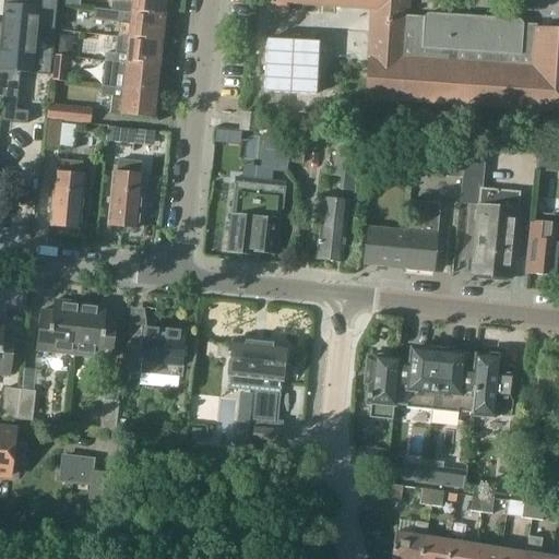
[(0,0),(0,97),(3,98),(2,110),(15,111),(20,71),(50,74),(57,0),(0,0)]
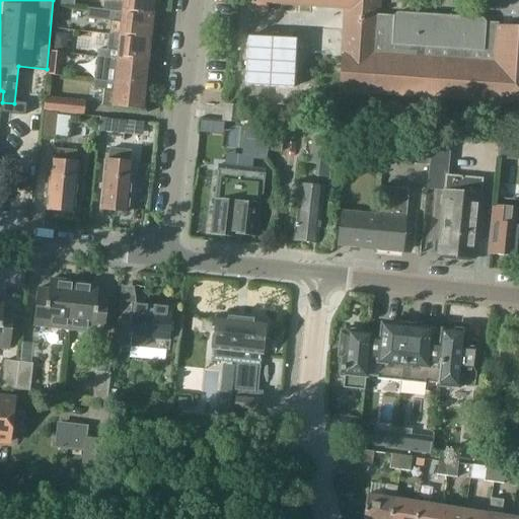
[(105,10),(153,15),(154,0),(124,0),(124,2),(105,2),(105,10)]
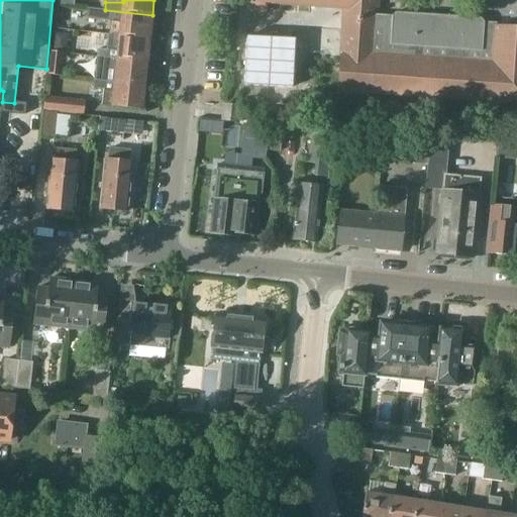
[(378,14),(379,0),(249,0),(250,1),(253,1),(252,9),(266,10),(267,2),(346,7),(340,90),(516,102),(516,26),(485,25),(486,21),(483,17),(397,12),(394,15),(378,14)]
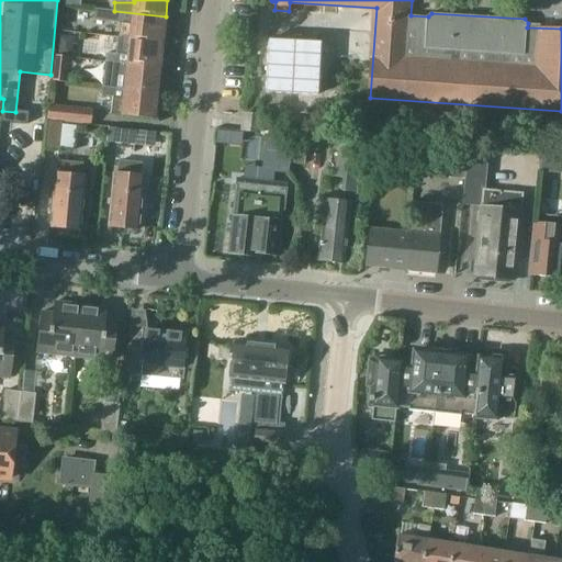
[(97,10),(96,21),(122,24),(121,38),(163,43),(166,17),(114,11),(97,10)]
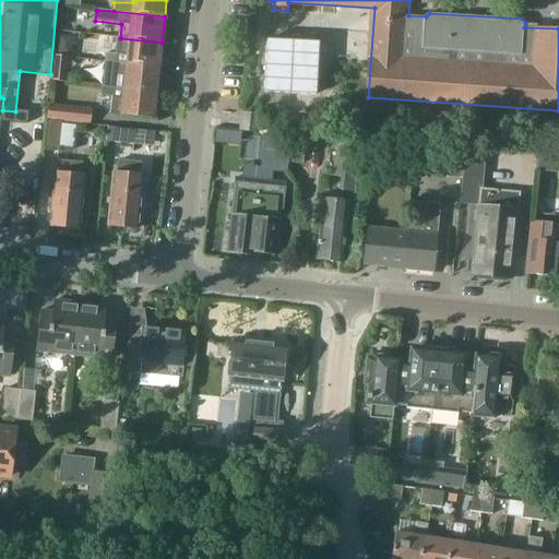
[(71,56),(73,37),(59,36),(57,55),(71,56)]
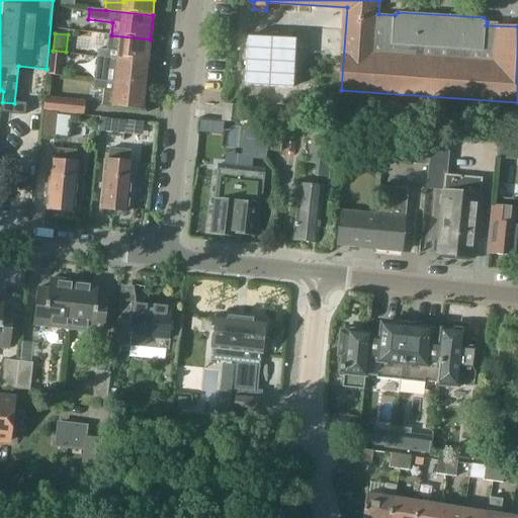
[(99,51),(98,58),(148,63),(150,39),(111,35),(109,51),(109,52),(99,51)]
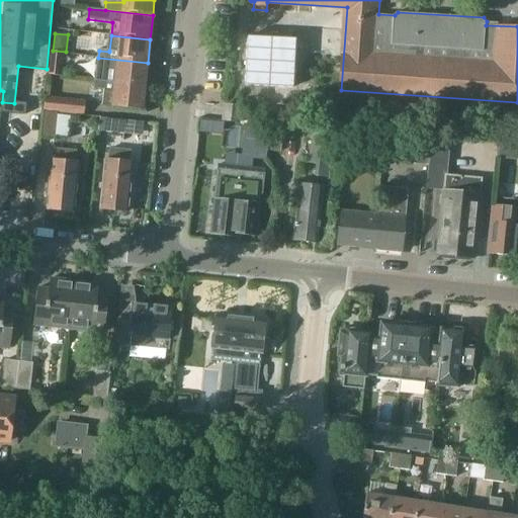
[(295,39),(248,37),(245,85),(293,87),(295,39)]
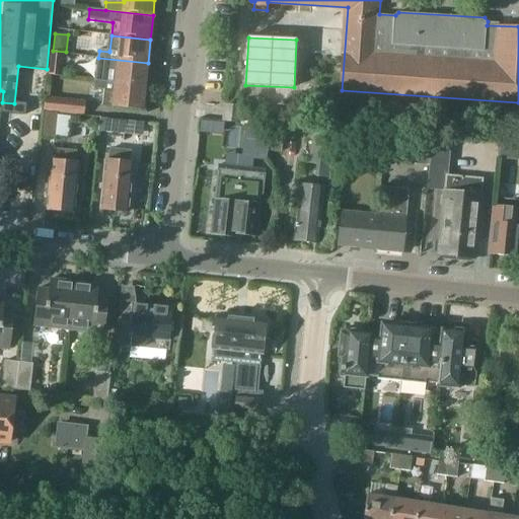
[(49,52),(47,75),(63,76),(65,53),(49,52)]
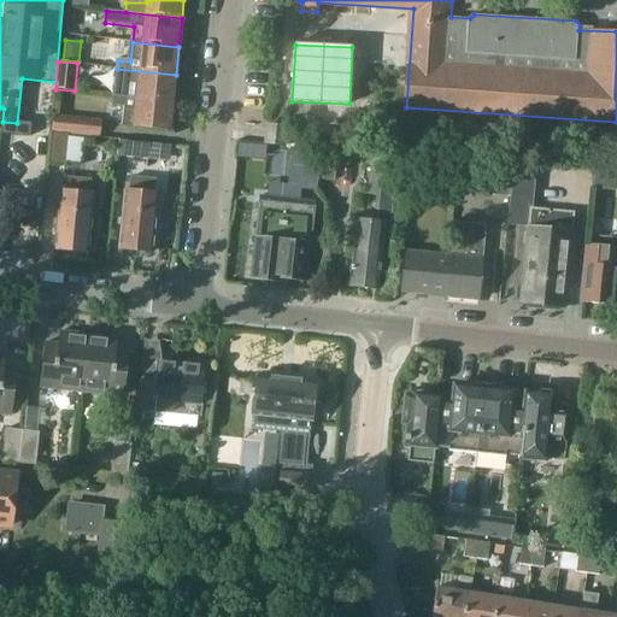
[(116,78),(113,97),(172,103),(176,75),(117,69),(116,78)]
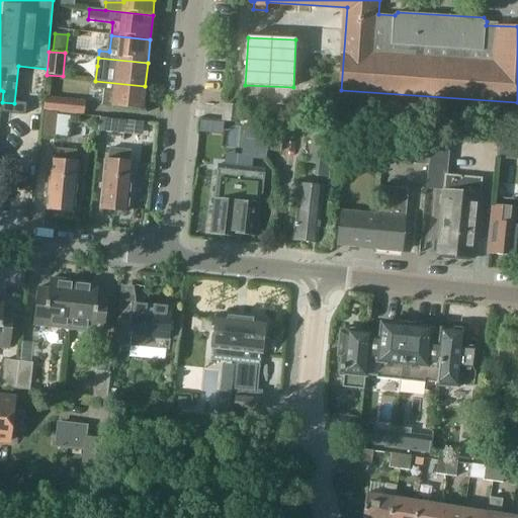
[(95,81),(95,89),(104,90),(102,106),(143,110),(145,86),(95,81)]
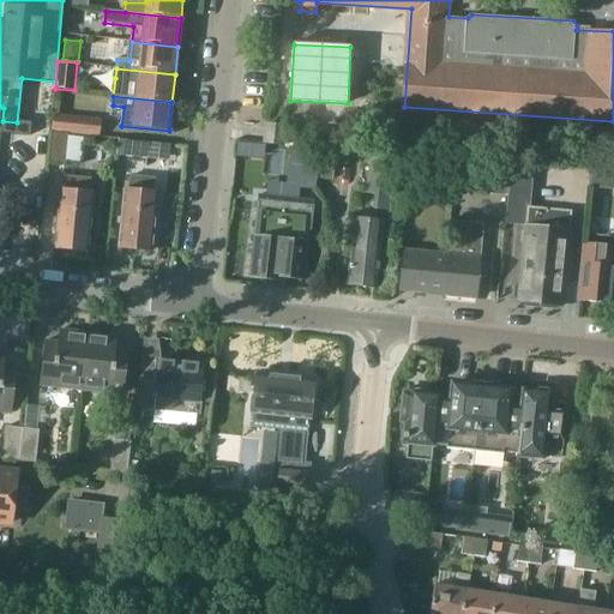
[(101,137),(102,121),(55,115),(54,132),(101,137)]
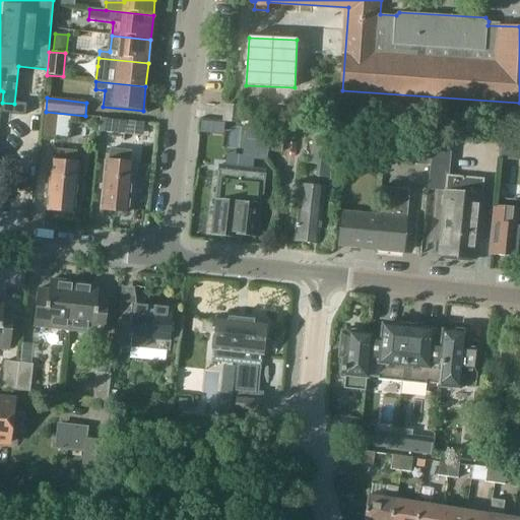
[(241,108),(228,107),(225,121),(239,122),(241,108)]
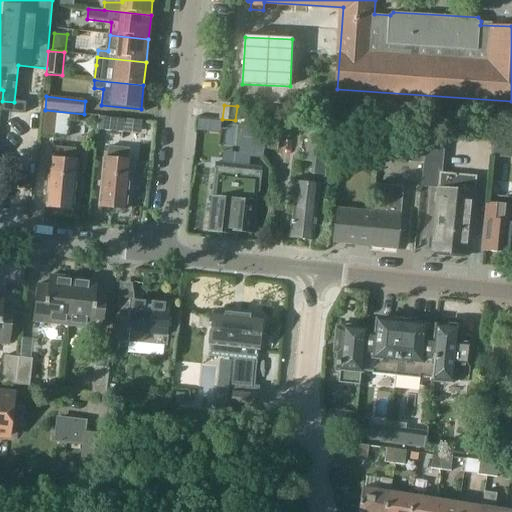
[(246,107),(245,118),(263,120),(278,122),(279,110),(265,109),(246,107)]
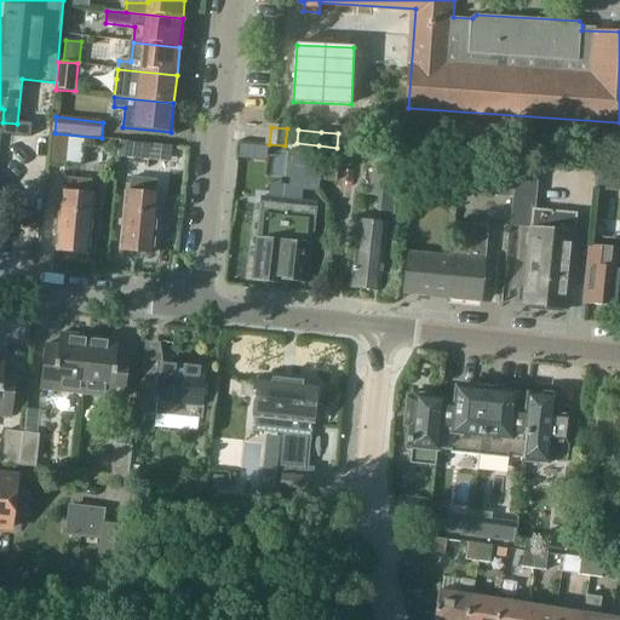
[(64,167),(68,137),(53,136),(50,166),(64,167)]
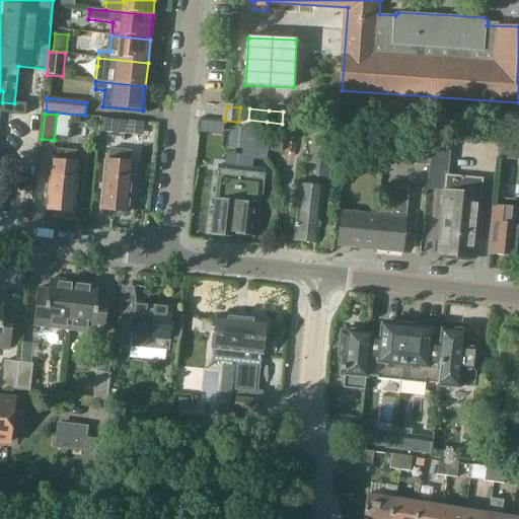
[(126,135),(127,122),(101,119),(100,133),(126,135)]
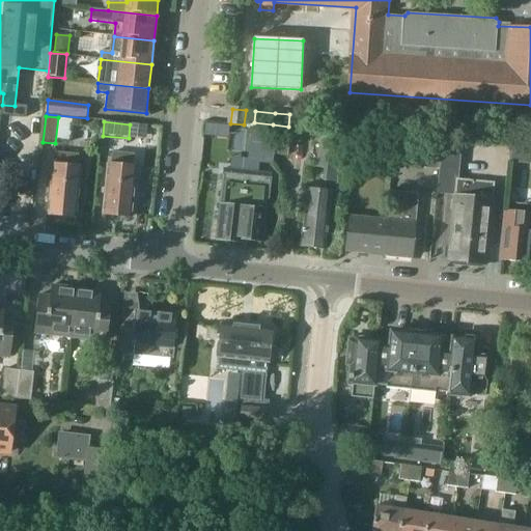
[(263,130),(262,131),(259,163),(272,164),(273,148),(276,131),(263,130)]
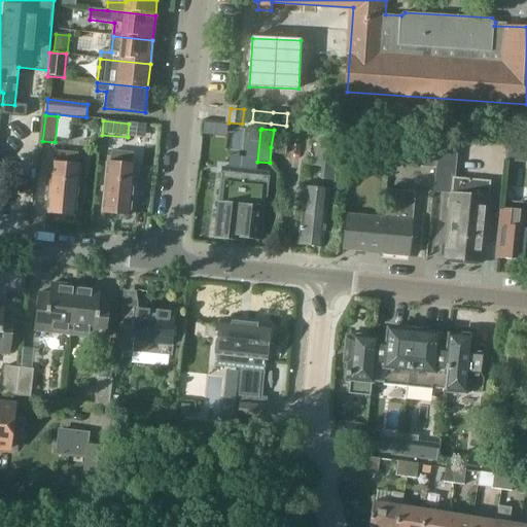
[(334,179),(340,134),(317,131),(313,165),(320,166),(319,178),(334,179)]
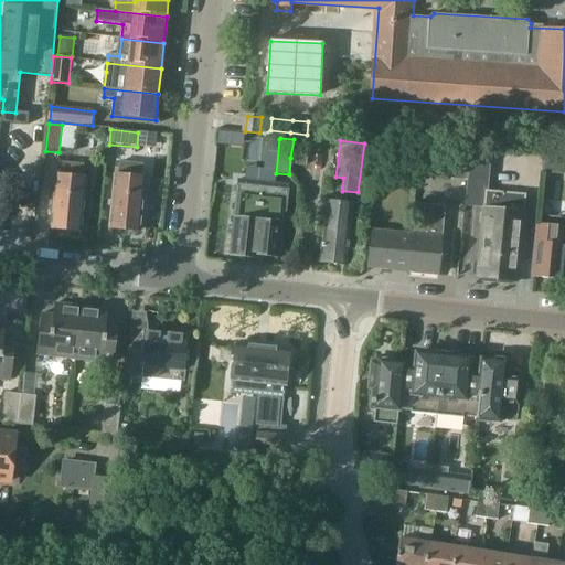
[(306,166),(309,145),(296,142),(294,163),(306,166)]
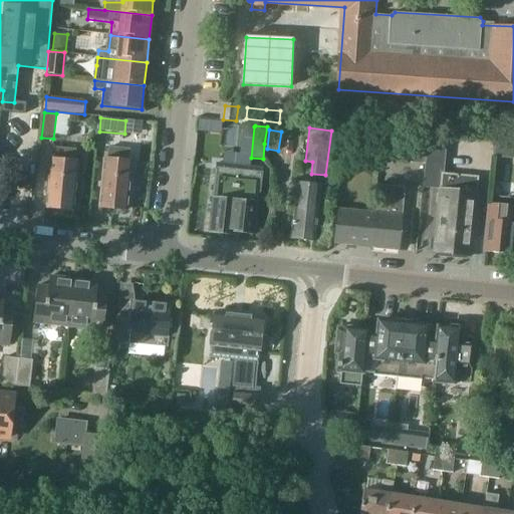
[(425,164),(428,140),(381,136),(379,160),(425,164)]
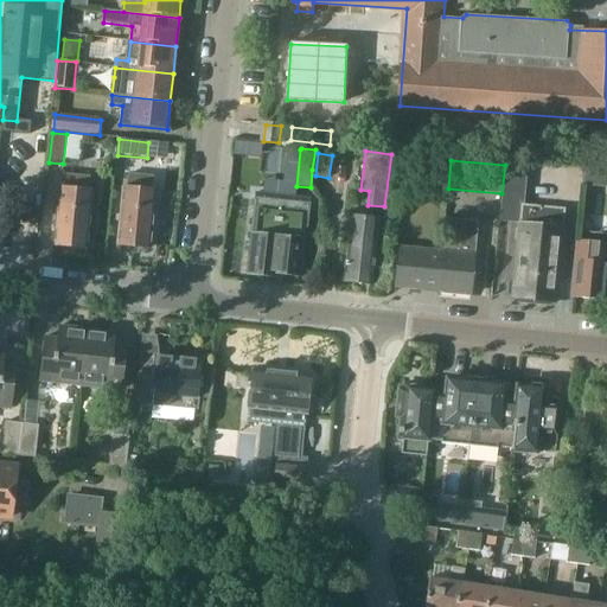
[(581,189),(582,166),(543,164),(543,168),(505,165),(502,193),(499,222),(518,224),(521,204),(564,209),(566,187),(581,189)]
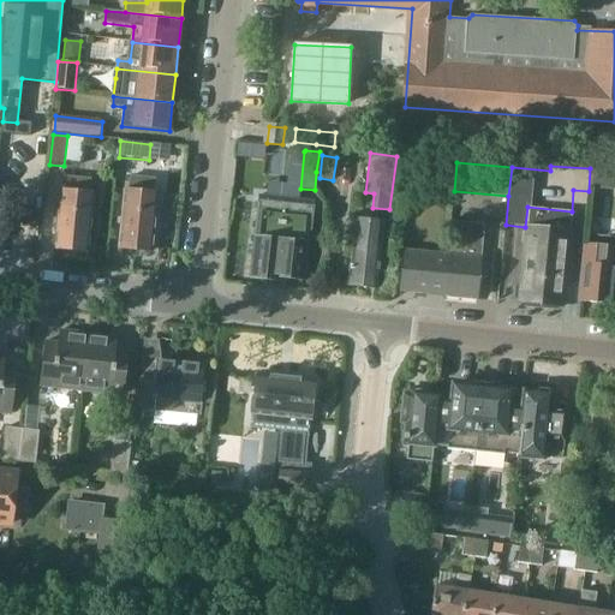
[(131,191),(126,191),(120,249),(154,251),(159,195),(155,193),(156,179),(132,177),(131,191)]
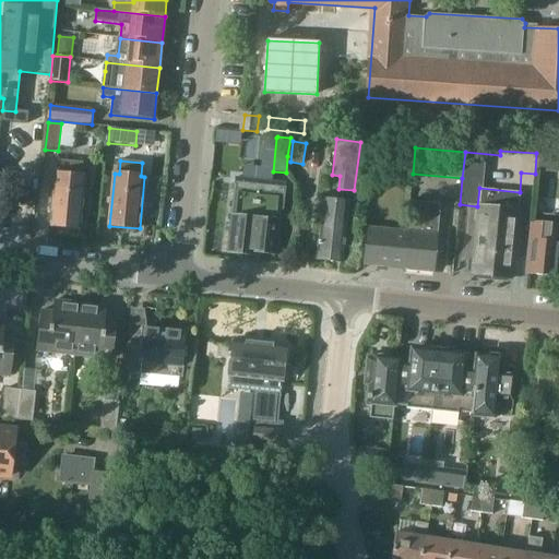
[(61,162),(60,175),(56,174),(50,226),(81,228),(86,177),(82,177),(83,164),(61,162)]
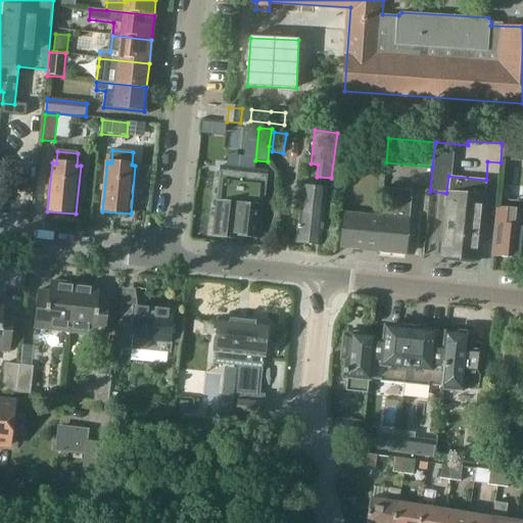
[(265,200),(267,172),(221,168),(218,195),(216,195),(216,202),(217,202),(214,237),(240,240),(240,237),(260,239),(264,207),(265,207),(266,200),(265,200)]
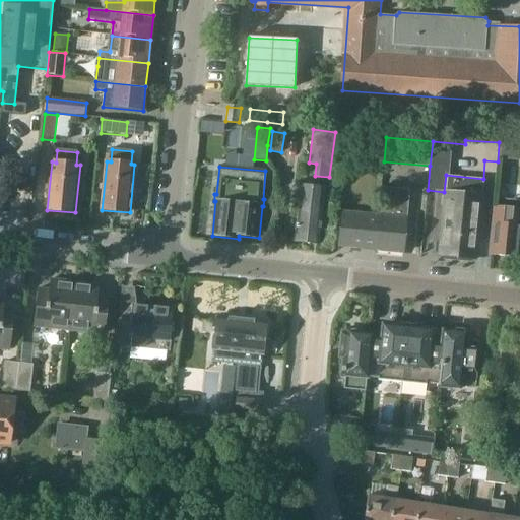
[(480,205),(483,179),(446,175),(444,192),(443,202),(480,205)]
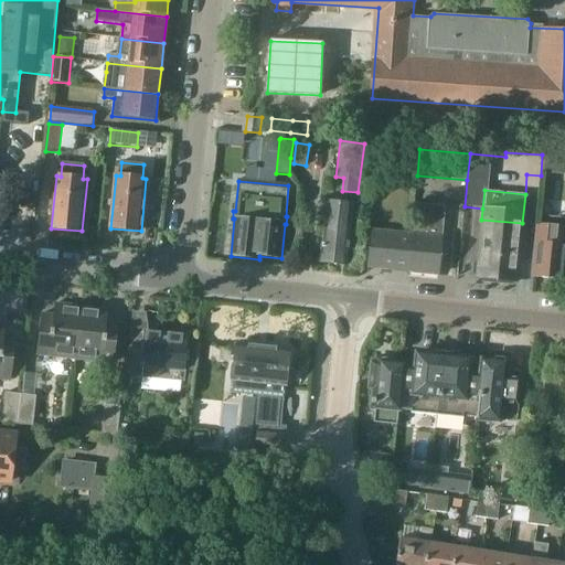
[(344,265),(351,202),(327,200),(326,211),(320,262),(344,265)]
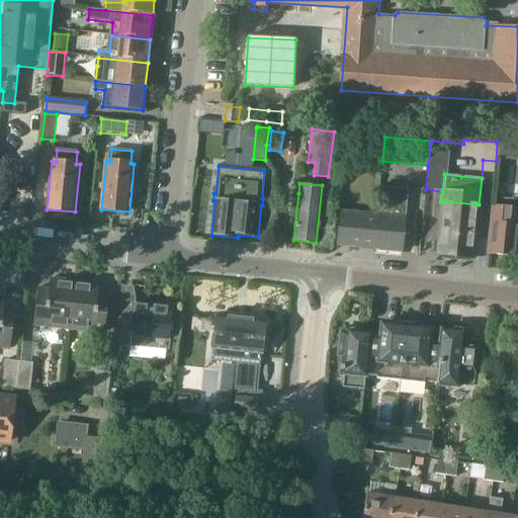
[(404,251),(409,189),(379,186),(377,214),(374,249),(404,251)]
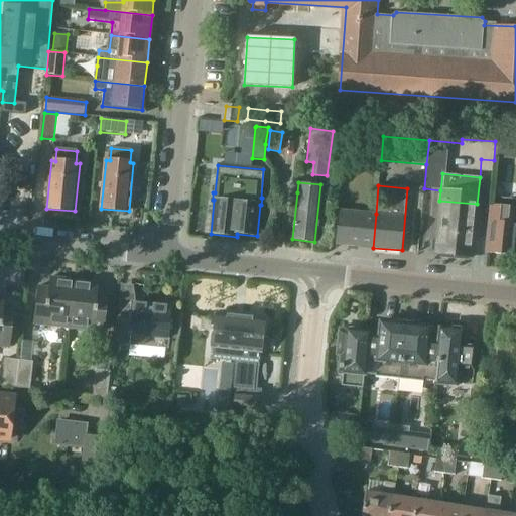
[(474,231),(477,204),(439,201),(437,227),(474,231)]
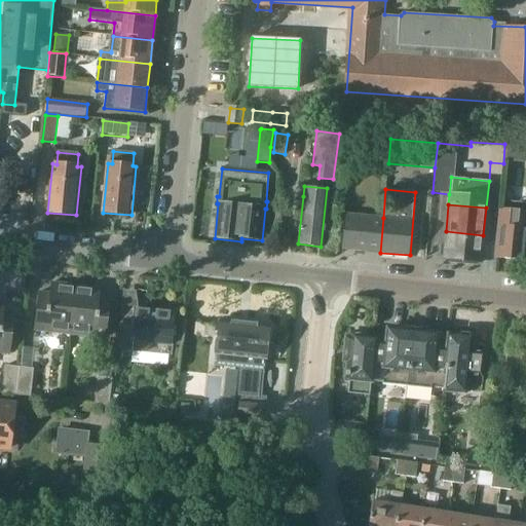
[(525,212),(500,210),(495,259),(522,262),(524,240),(525,240),(525,228),(525,224),(525,212)]
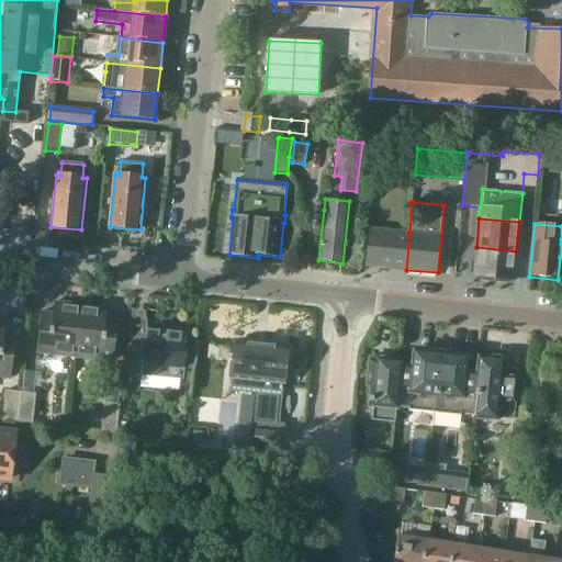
[(406,270),(409,233),(369,228),(366,267),(406,270)]
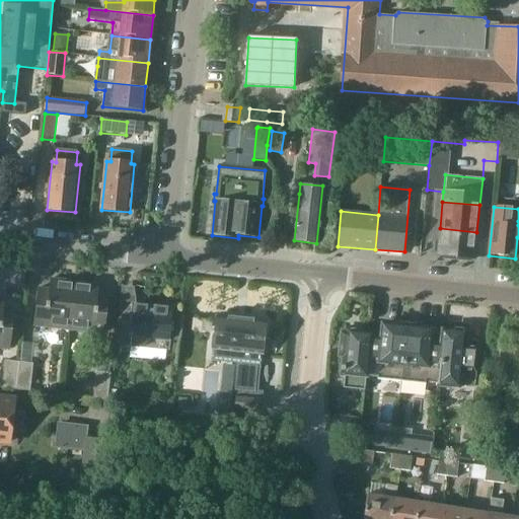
[(473,260),(476,232),(440,228),(437,255),(473,260)]
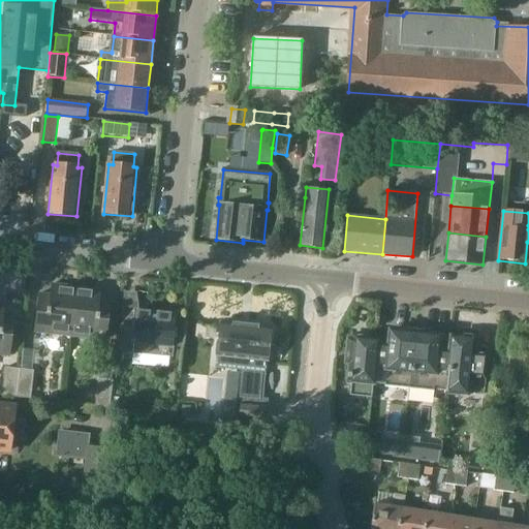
[(70,337),(76,287),(52,284),(51,294),(39,293),(35,333),(70,337)]
